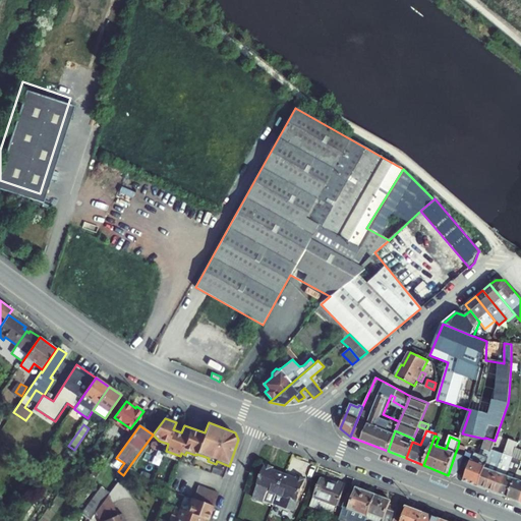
[(459,441),(458,446),(455,454),(462,457),(468,441),(460,438),(459,441)]
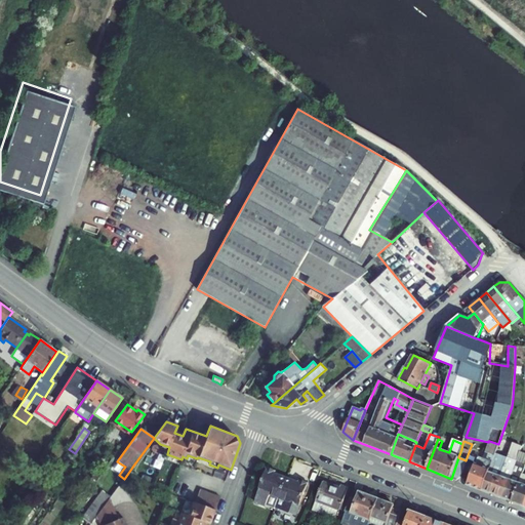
[(478,457),(469,485),(482,490),(495,454),(498,444),(489,441),(486,452),(489,453),(487,459),(480,456),(478,457)]
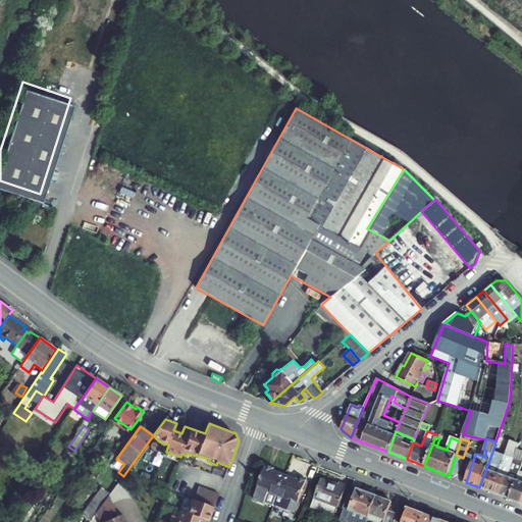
[(505,456),(491,492),(500,496),(514,458),(516,452),(519,445),(513,442),(514,440),(510,439),(505,456)]
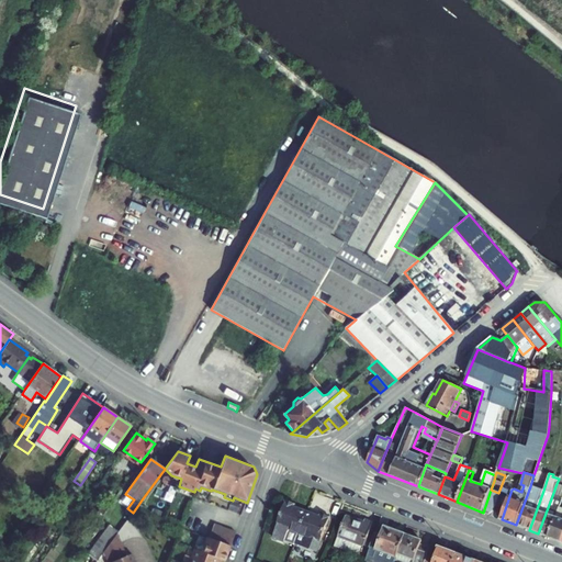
[(530,486),(516,525),(529,530),(543,491),(530,486)]
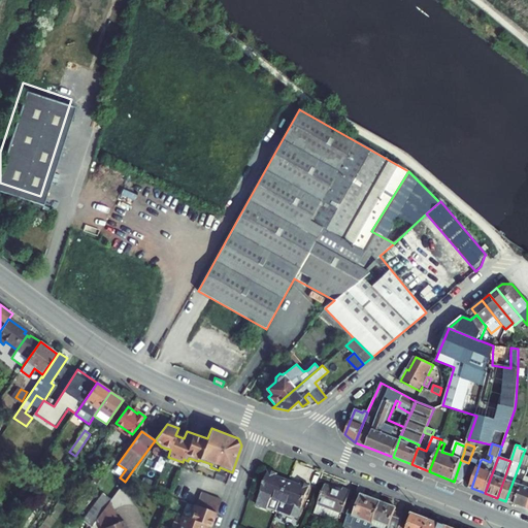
[(460,484),(464,480),(469,463),(468,463),(461,460),(454,482),(460,484)]
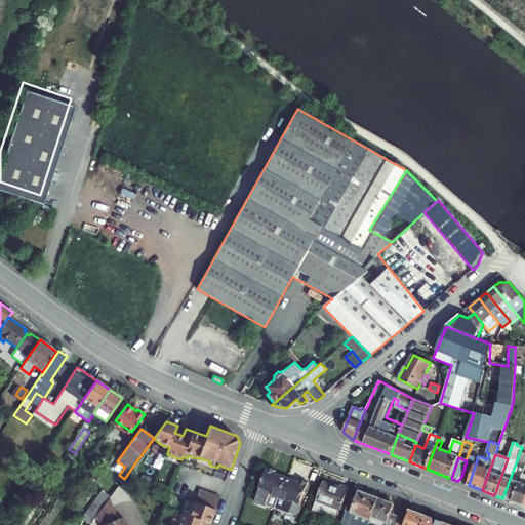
[(523,473),(524,467),(524,463),(517,460),(502,498),(512,502),(523,473)]
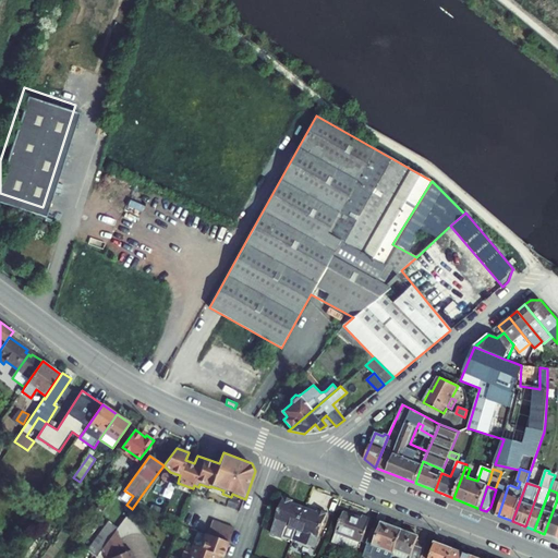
[(292,542),(293,540),(304,509),(292,504),(293,500),(284,497),(274,523),(275,523),(270,533),(292,542)]
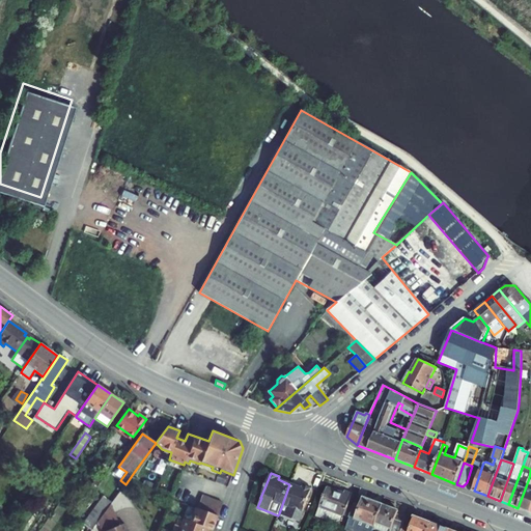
[(530,479),(529,478),(518,508),(529,512),(530,507),(530,479)]
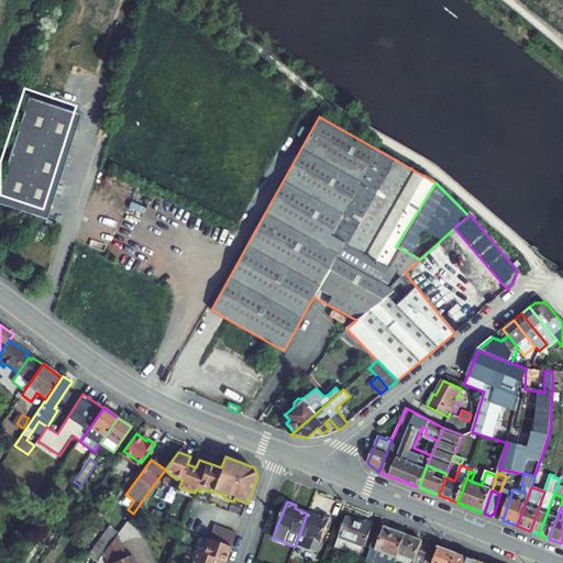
[(320,518),(307,514),(296,544),(305,548),(317,553),(331,518),(321,515),(320,518)]
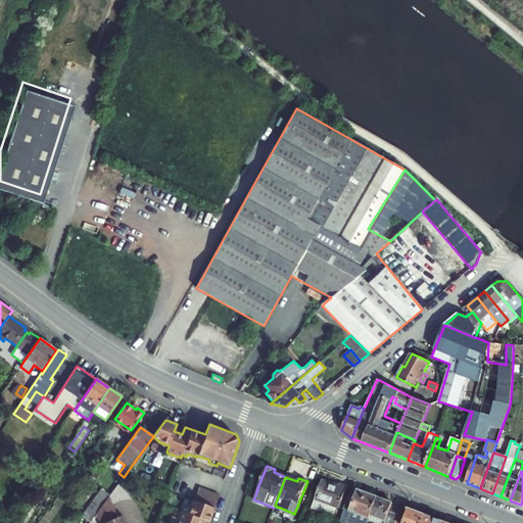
[(339,484),(338,487),(321,480),(311,509),(334,517),(337,508),(339,509),(347,487),(339,484)]
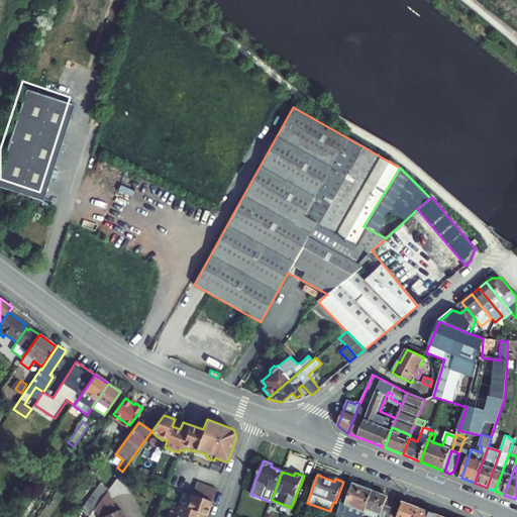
[(183,502),(182,506),(179,505),(174,516),(197,516),(199,513),(207,515),(217,489),(197,482),(192,495),(190,494),(187,503),(183,502)]
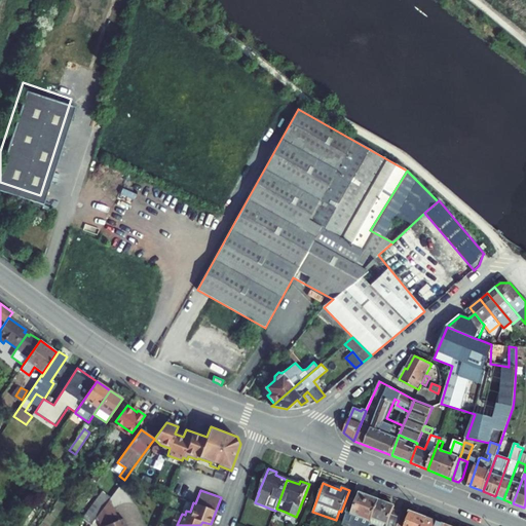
[(82,519),(90,525),(97,517),(110,499),(111,497),(103,491),(82,519)]
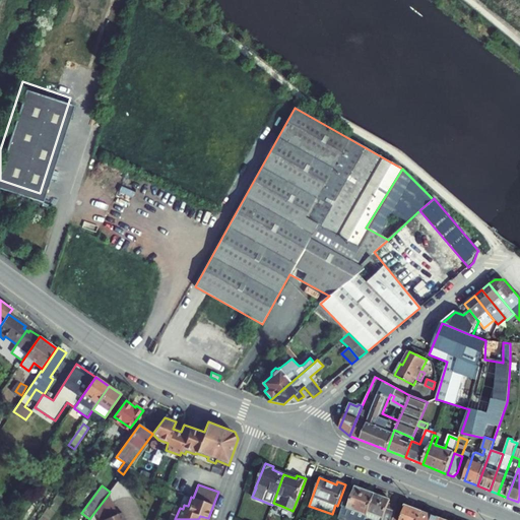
[(353,496),(347,493),(342,507),(343,507),(339,519),(341,519),(365,519),(368,515),(375,495),(356,488),(353,496)]
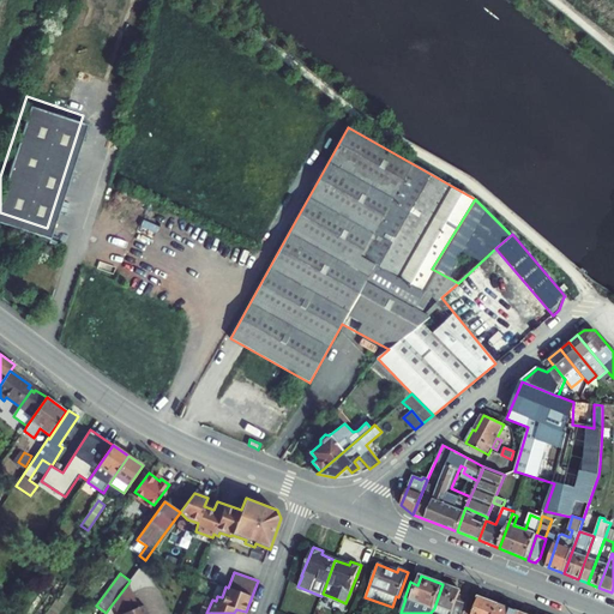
[(113,603),(118,613),(146,613),(144,605),(138,607),(128,583),(113,603)]
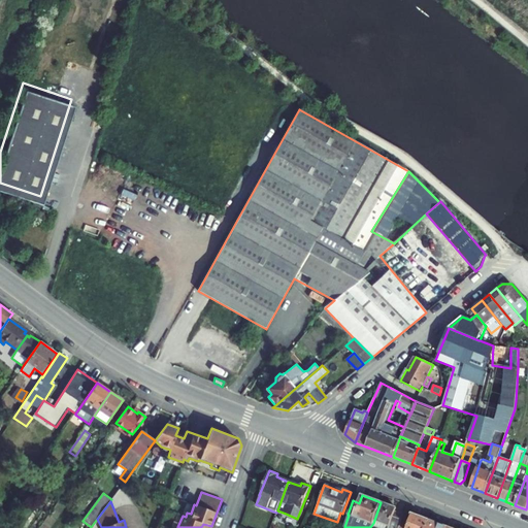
[(397,508),(381,502),(373,523),(386,527),(398,527),(403,516),(395,512),(397,508)]
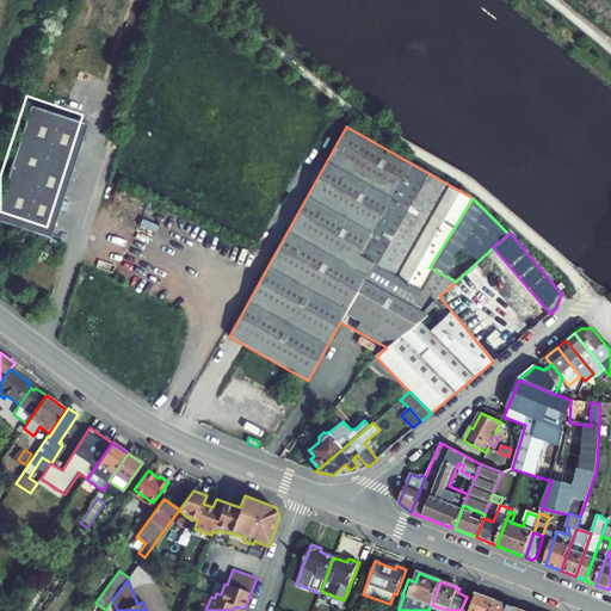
[(470,610),(493,610),(497,603),(477,594),(470,610)]
